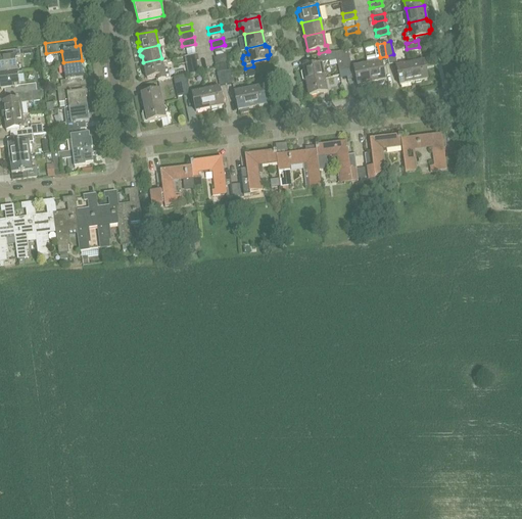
[(18,47),(0,49),(0,55),(0,71),(16,68),(14,54),(19,53),(18,47)]
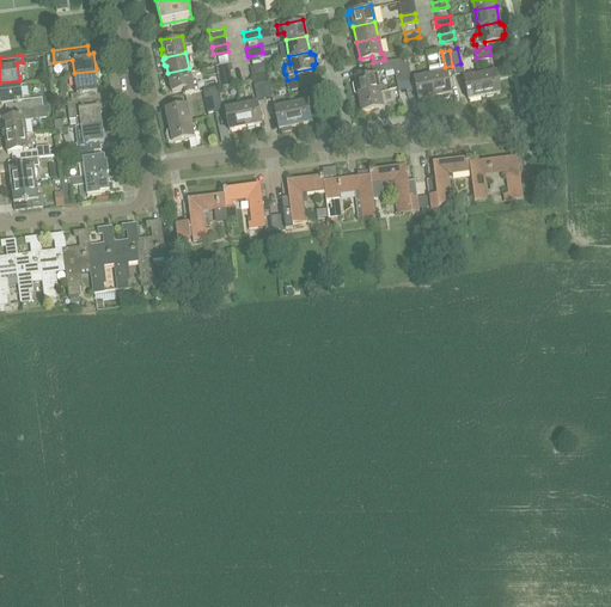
[(405,55),(391,57),(392,66),(399,63),(407,62),(405,55)]
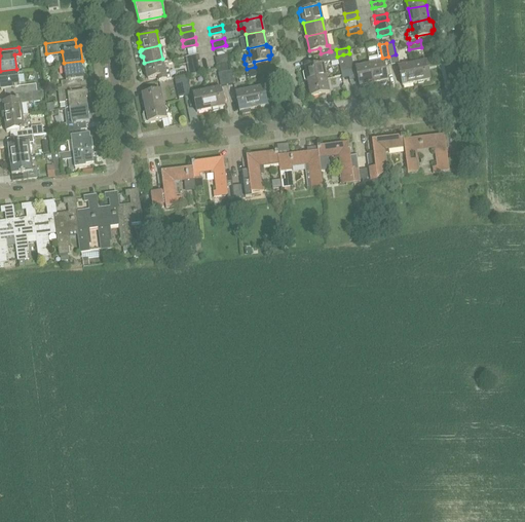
[(185,54),(186,61),(198,58),(197,51),(185,54)]
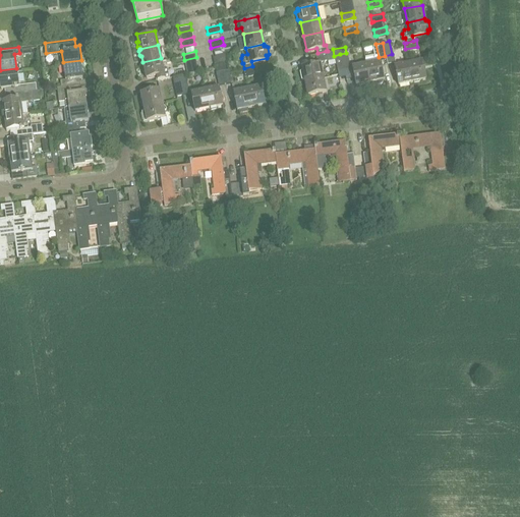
[(326,51),(318,53),(316,53),(318,60),(327,58),(326,51)]
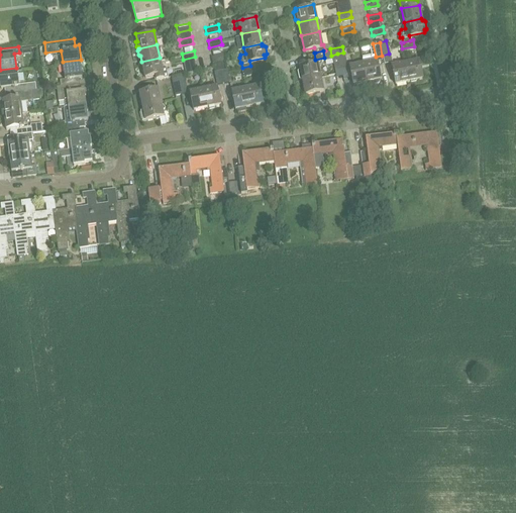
[(212,61),(213,61),(224,58),(223,52),(211,55),(212,61)]
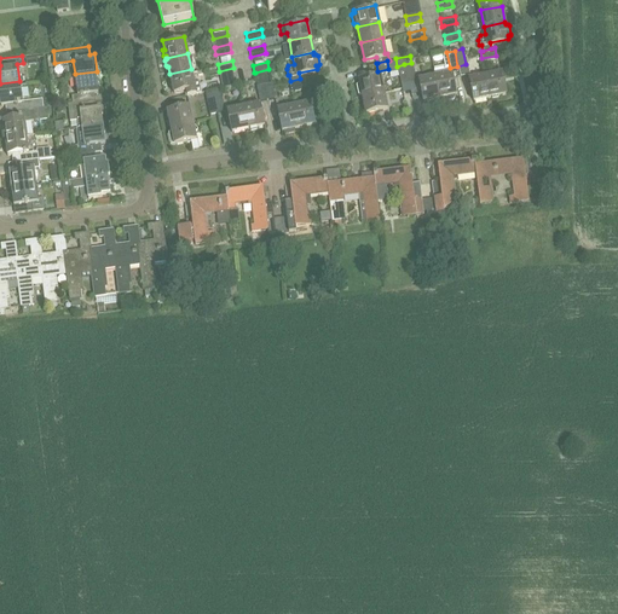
[(408,79),(415,77),(411,63),(404,64),(408,79)]
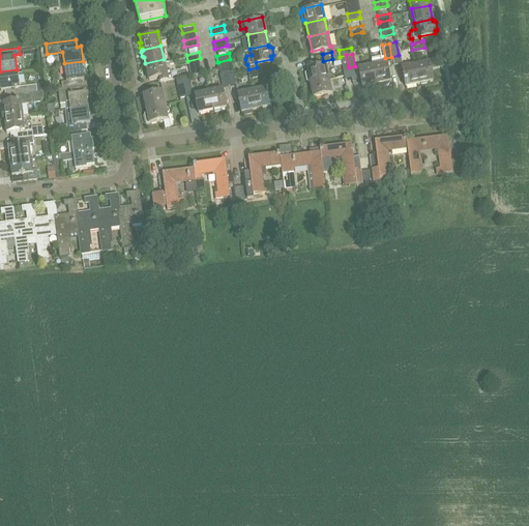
[(340,57),(343,69),(349,67),(346,55),(340,57)]
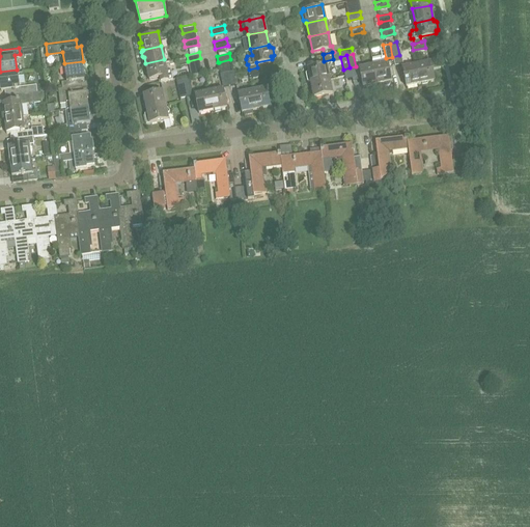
[(165,66),(164,59),(145,63),(145,64),(143,65),(144,71),(146,70),(148,77),(159,75),(160,79),(171,77),(169,66),(167,65),(165,66)]
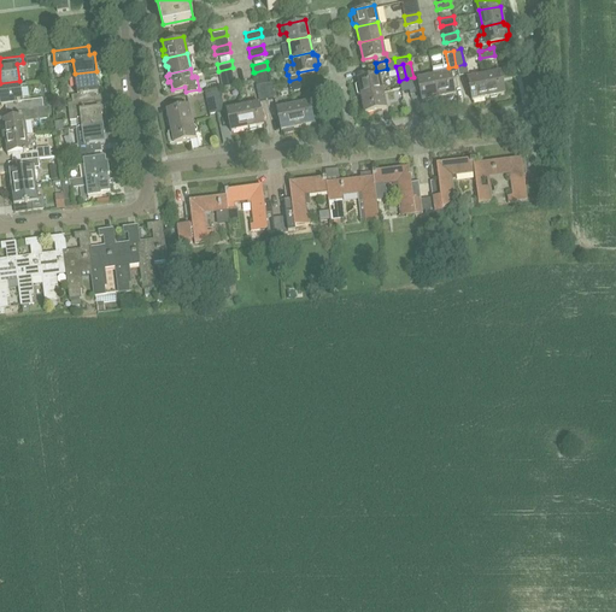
[(499,69),(484,72),(487,94),(504,90),(499,69)]
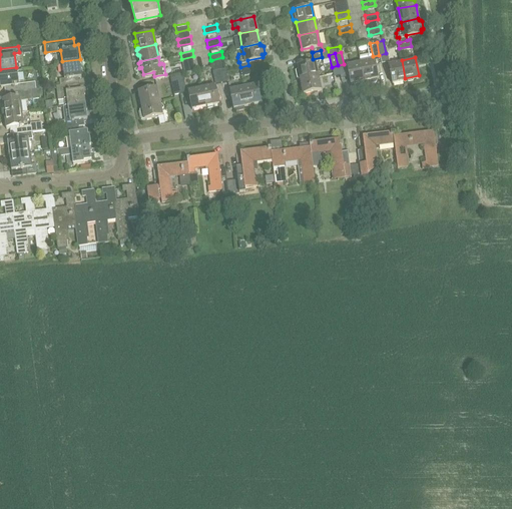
[(373,58),(360,61),(364,79),(365,80),(367,81),(374,80),(376,78),(375,76),(377,76),(373,58)]
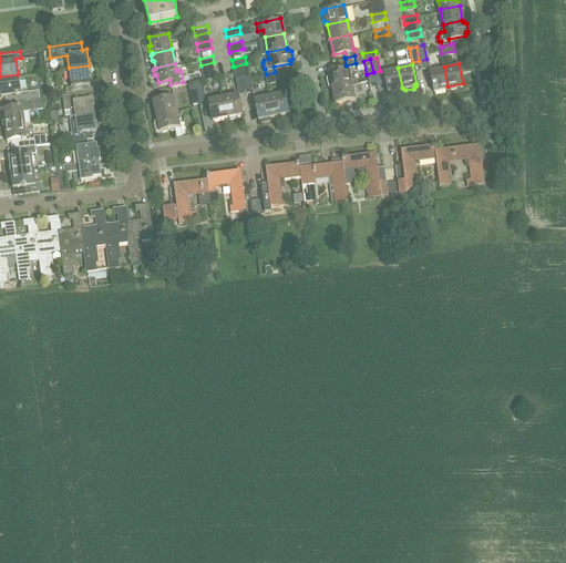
[(91,81),(89,65),(69,68),(70,84),(65,84),(67,92),(86,89),(86,82),(91,81)]
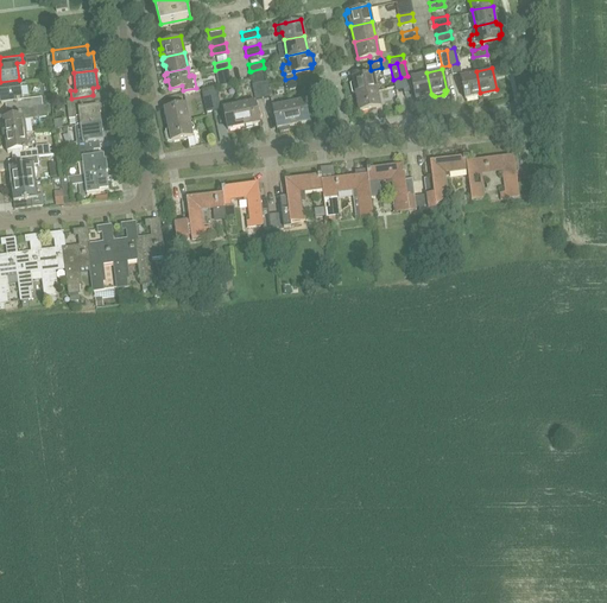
[(354,93),(375,88),(372,71),(351,76),(352,80),(349,80),(348,82),(351,90),(352,90),(354,90),(354,93)]
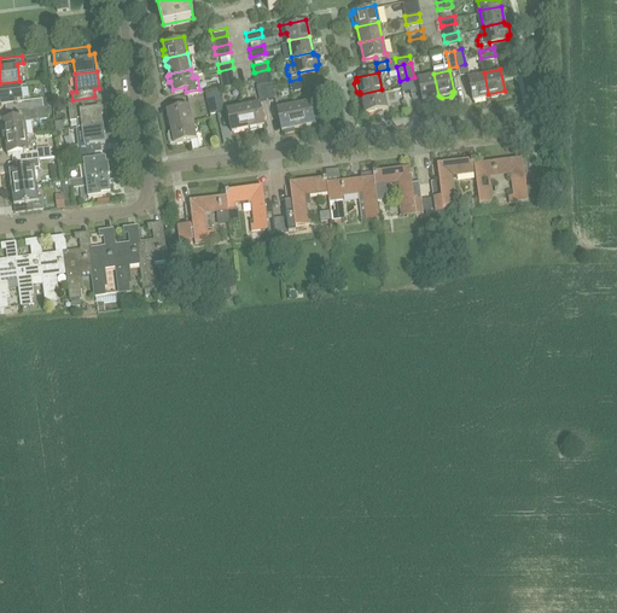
[(484,73),(467,76),(472,98),(488,94),(484,73)]
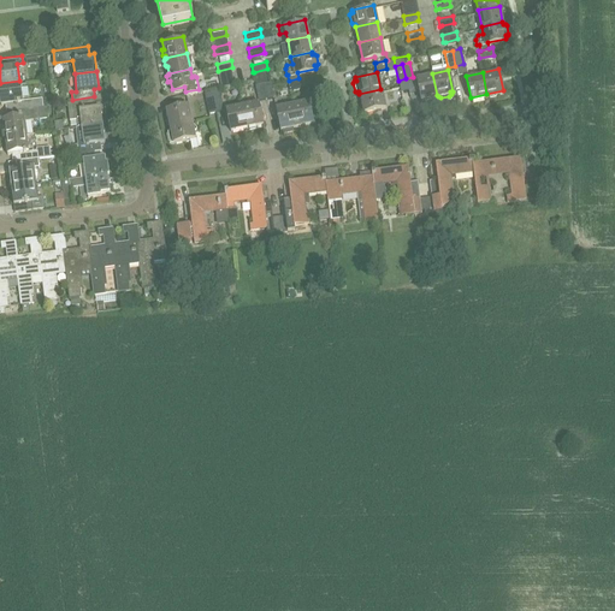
[(420,99),(437,95),(432,73),(415,77),(420,99)]
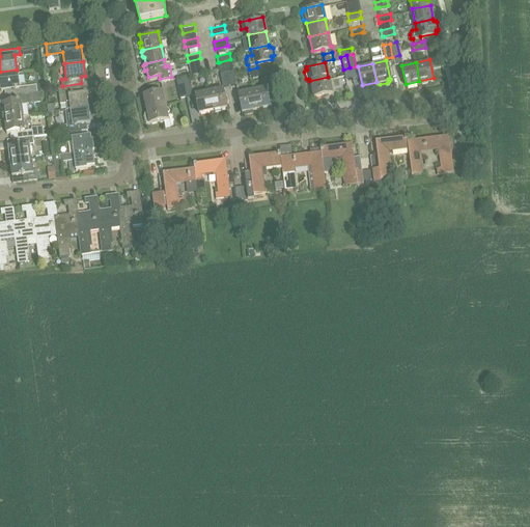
[(257,67),(249,70),(248,70),(249,77),(261,74),(260,67),(257,67)]
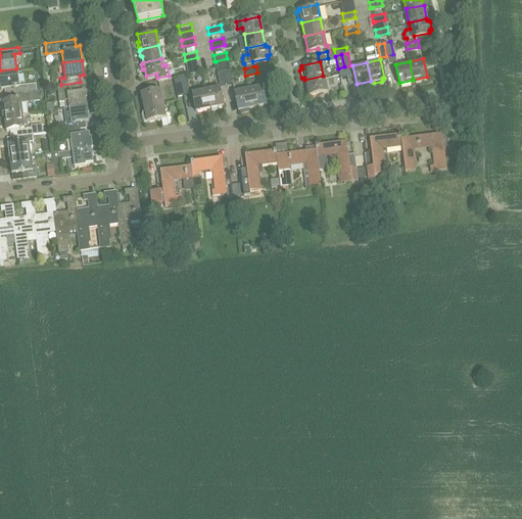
[(229,67),(223,68),(226,82),(232,80),(229,67)]
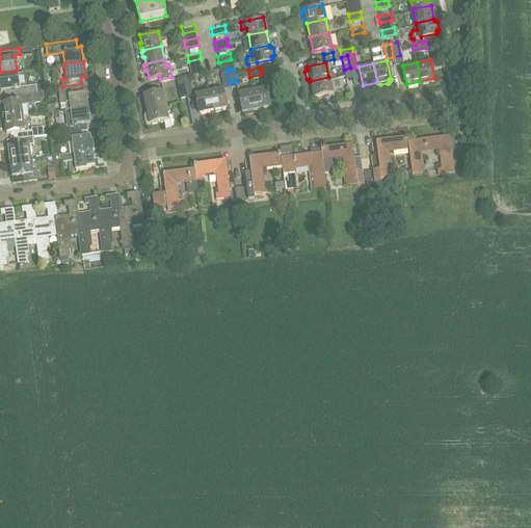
[(4,87),(5,94),(25,90),(41,88),(43,88),(42,81),(19,84),(17,70),(0,72),(0,87),(4,87)]
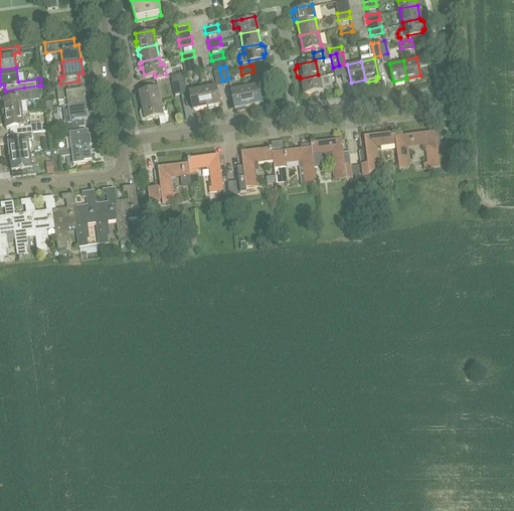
[(222,80),(219,67),(213,69),(216,81),(222,80)]
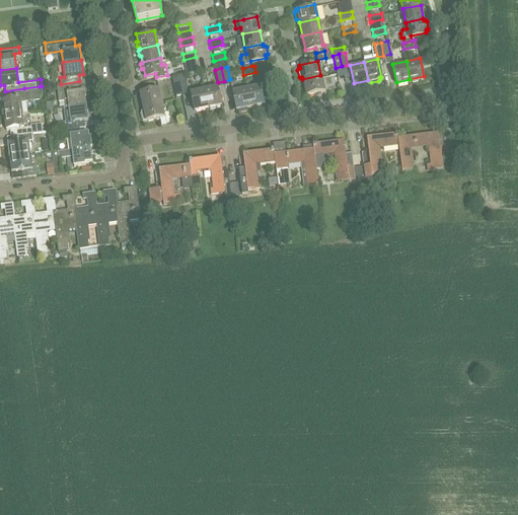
[(171,75),(172,81),(179,79),(186,78),(183,72),(171,75)]
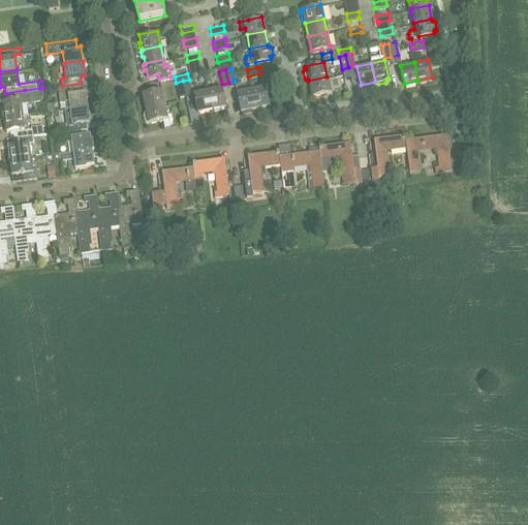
[(330,91),(327,76),(308,81),(311,95),(330,91)]
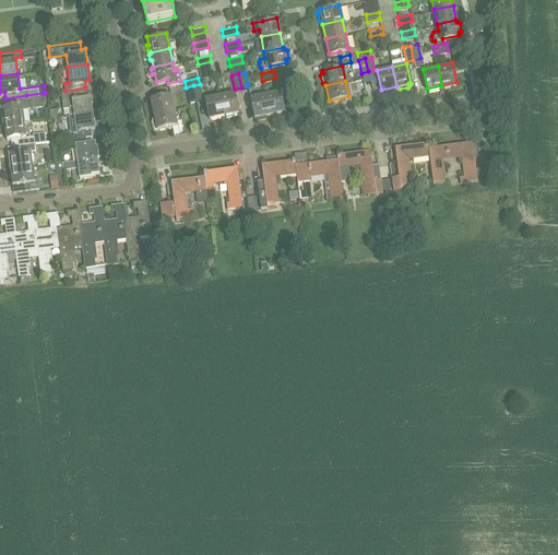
[(200,84),(193,85),(196,99),(202,97),(200,84)]
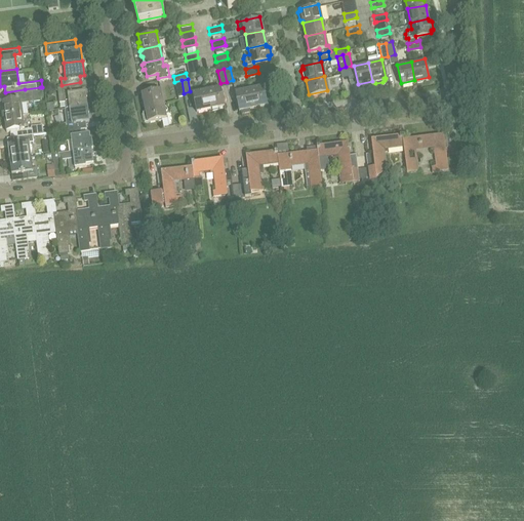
[(184,93),(182,80),(174,82),(177,94),(184,93)]
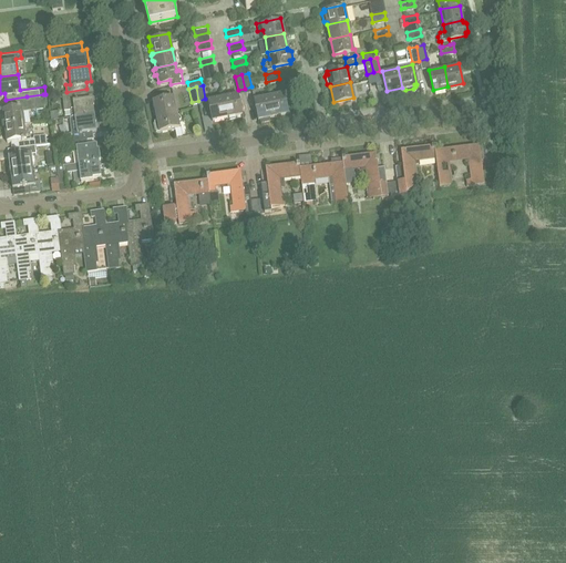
[(86,89),(67,92),(62,92),(64,106),(73,105),(74,114),(94,112),(92,95),(88,96),(86,89)]
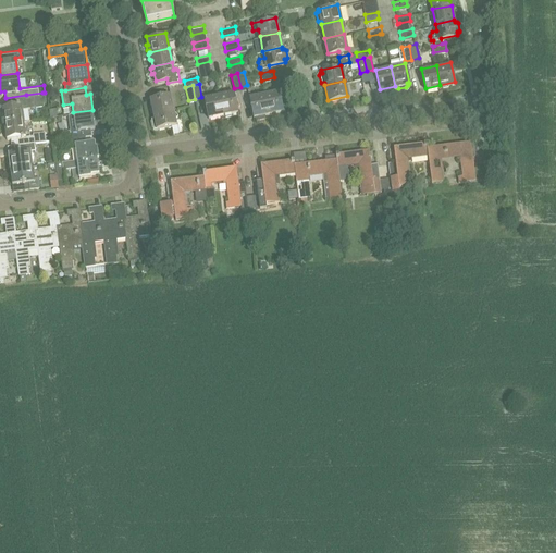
[(279,89),(264,93),(268,112),(283,109),(279,89)]
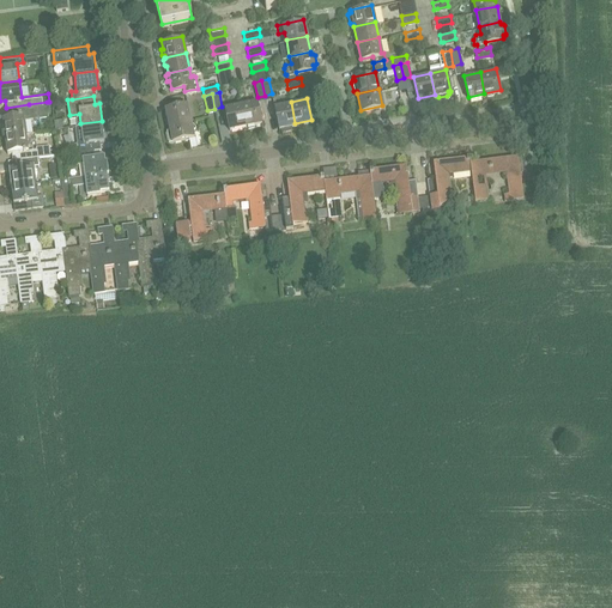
[(258,99),(241,103),(246,125),(262,121),(258,99)]
